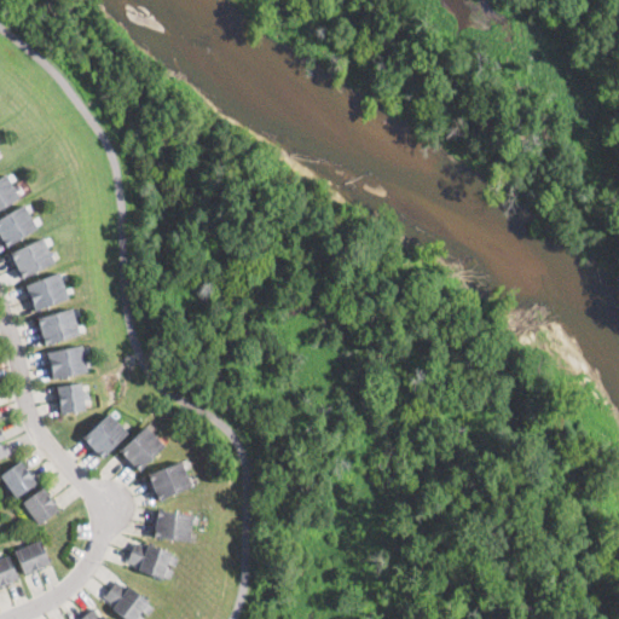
[(0,192),(0,177),(5,174),(12,186),(0,192)]
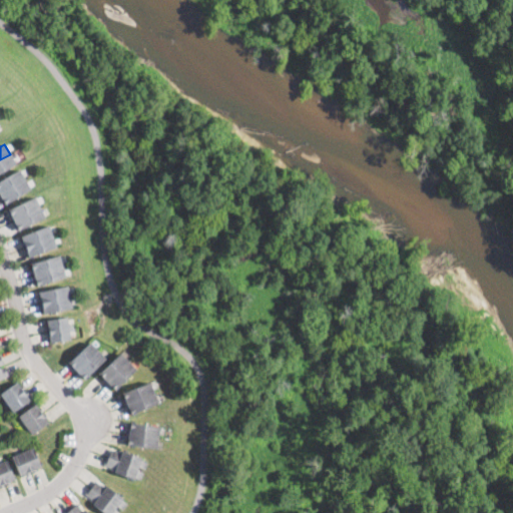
[(0,159),(10,154),(15,163),(0,171),(0,159)]
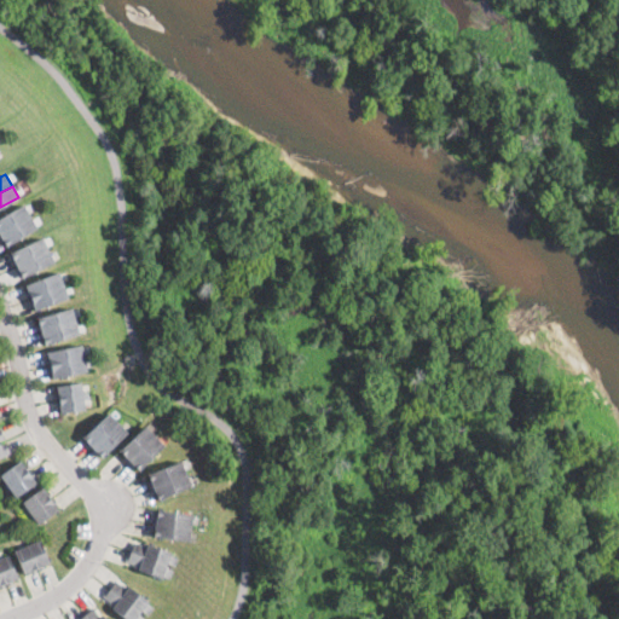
[(0,232),(30,217),(23,204),(0,215),(0,232)]
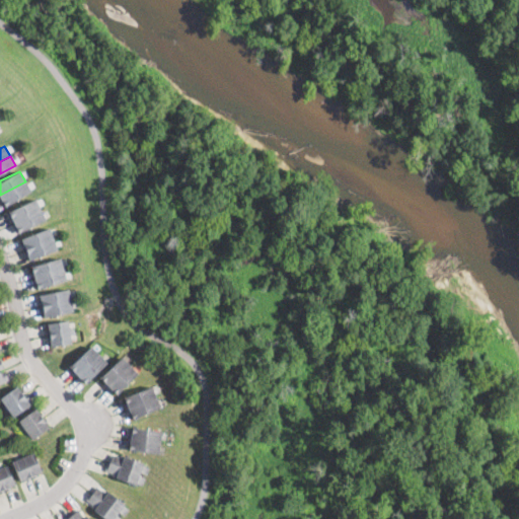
[(0,195),(25,181),(30,192),(5,206),(0,197),(0,195)]
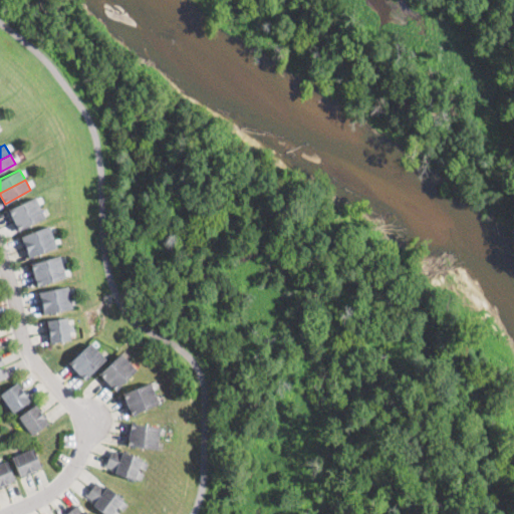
[(40,208),(35,197),(8,209),(14,220),(40,208)]
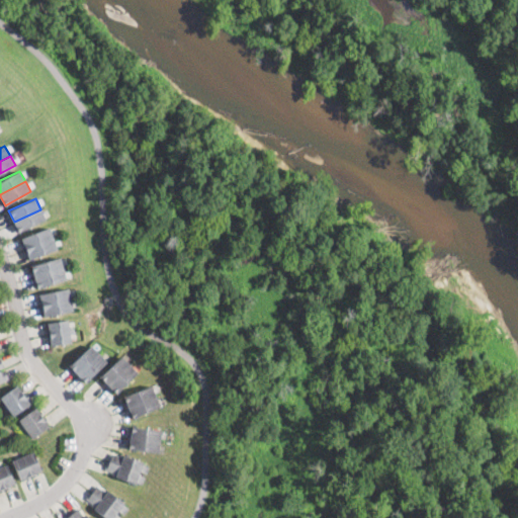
[(40,209),(46,221),(19,231),(14,222),(40,209)]
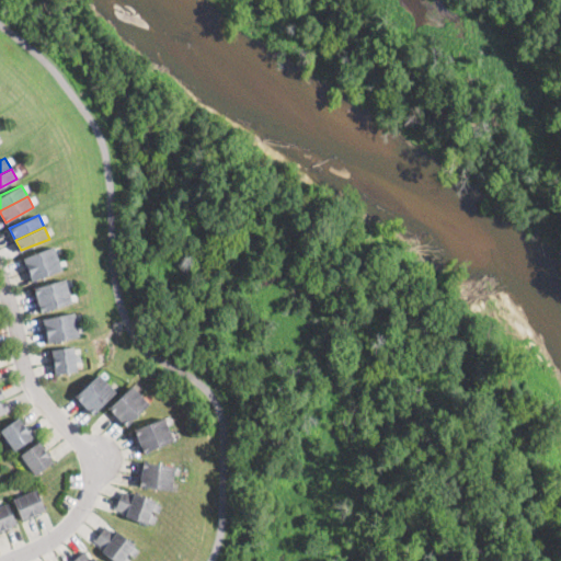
[(57,259),(53,247),(22,256),(27,268),(57,259)]
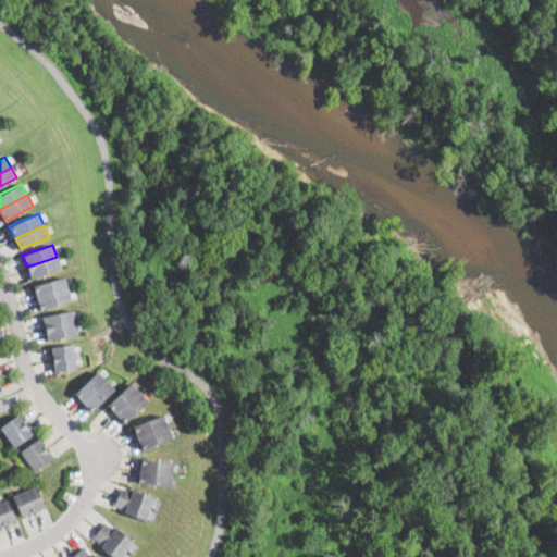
[(57,257),(61,269),(32,277),(27,267),(57,257)]
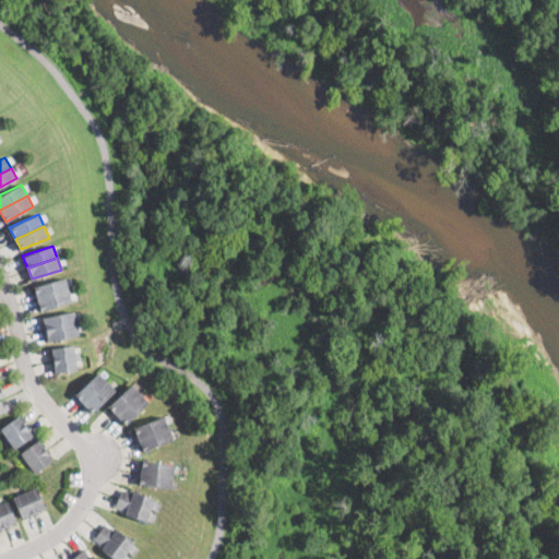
[(68,289),(64,277),(34,286),(37,298),(68,289)]
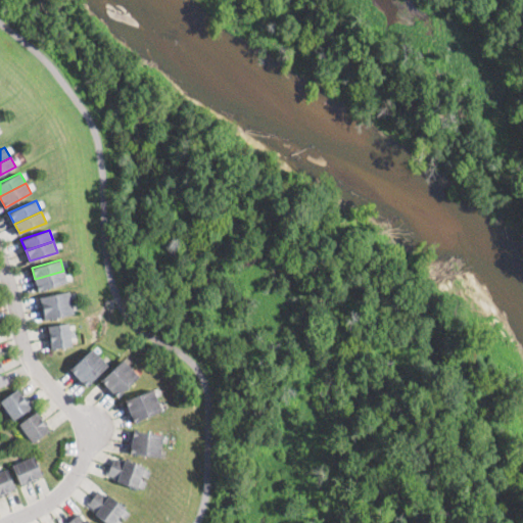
[(35,279),(63,271),(66,282),(38,290),(35,279)]
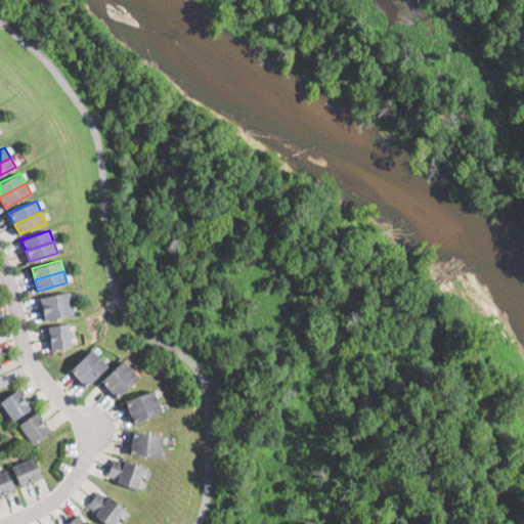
[(72,303),(69,292),(40,297),(43,309),(72,303)]
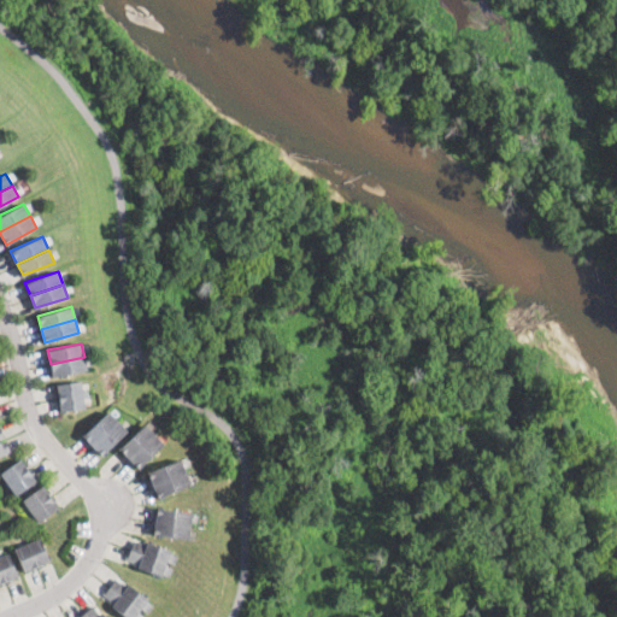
[(51,364),(84,357),(86,369),(53,376),(51,364)]
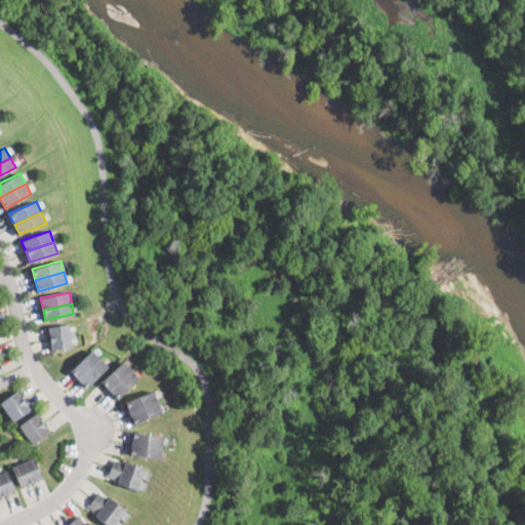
[(49,337),(70,334),(68,323),(47,327),(49,337)]
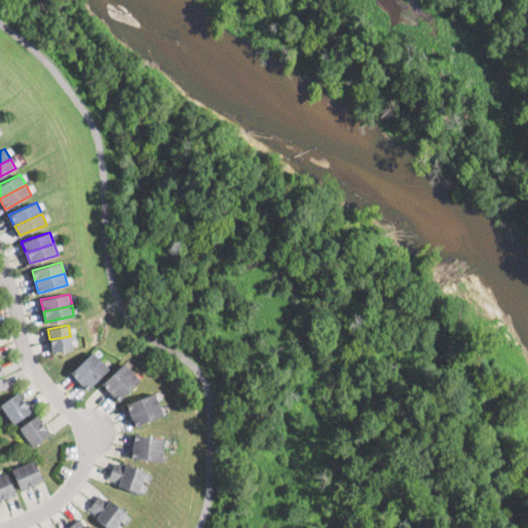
[(50,339),(51,350),(71,345),(70,336),(50,339)]
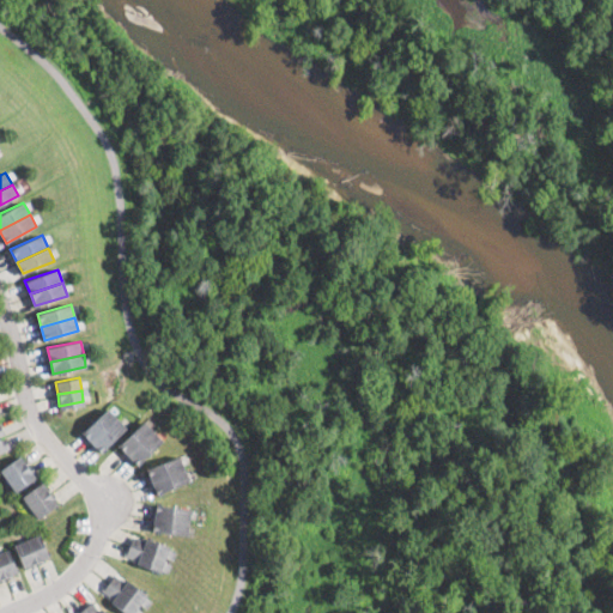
[(91,438),(116,416),(108,406),(82,429),(91,438)]
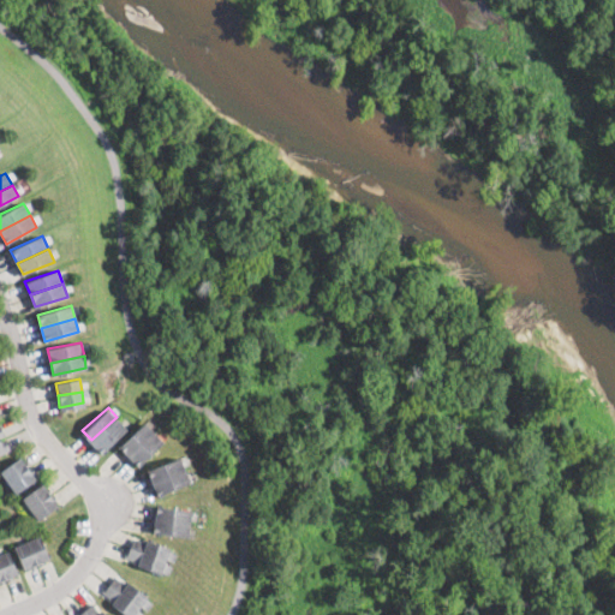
[(117,417),(125,427),(100,451),(91,440),(117,417)]
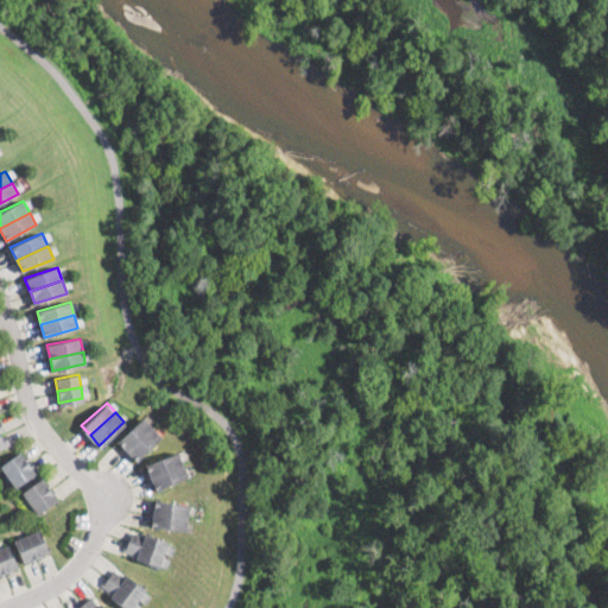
[(152,428),(126,455),(125,454),(116,445),(143,419),(152,428)]
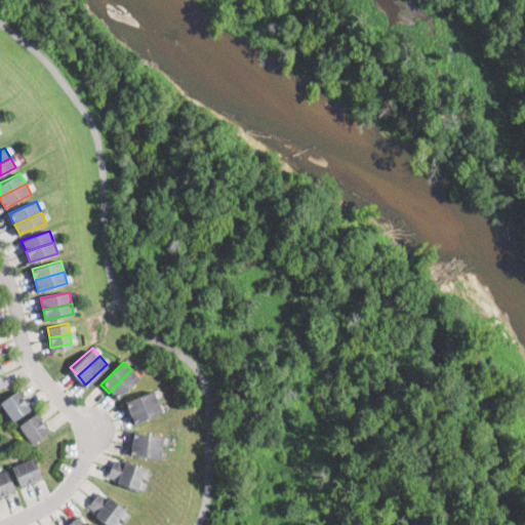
[(131,369),(134,372),(139,377),(117,401),(109,393),(131,369)]
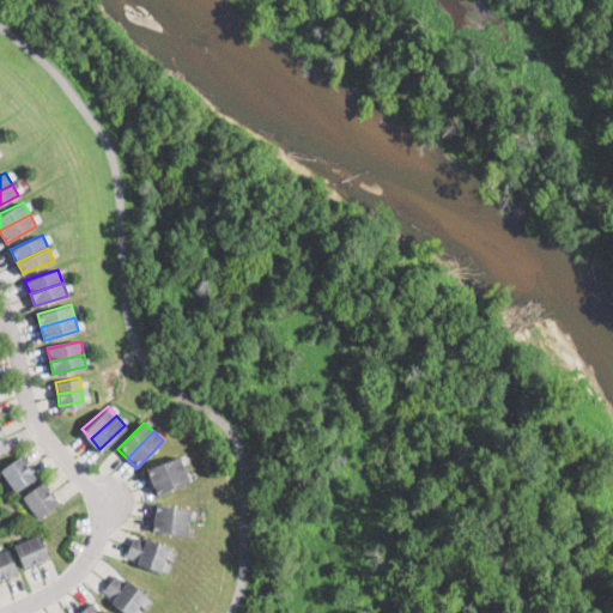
[(0,441),(6,438),(11,449),(0,453),(0,441)]
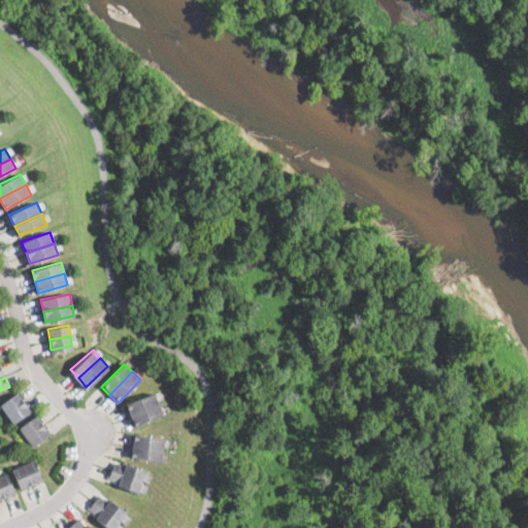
[(23,401),(7,415),(1,406),(0,405),(17,393),(20,397),(22,396),(25,400),(23,401)]
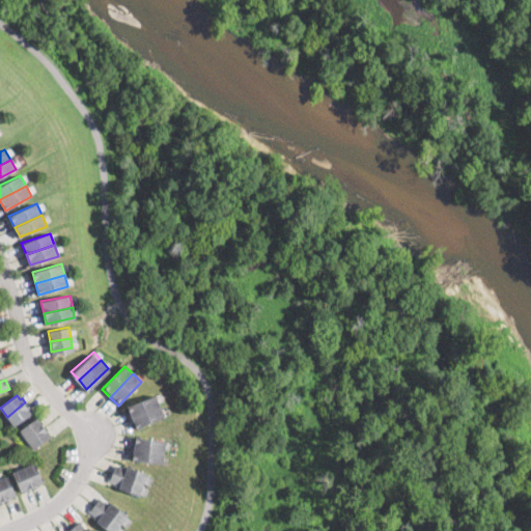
[(160,407),(159,403),(156,396),(126,409),(130,419),(160,407)]
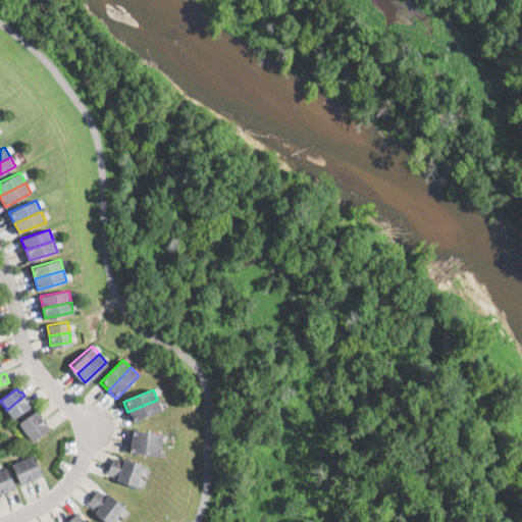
[(22,397),(23,399),(27,398),(30,402),(28,403),(31,407),(14,419),(7,410),(22,397)]
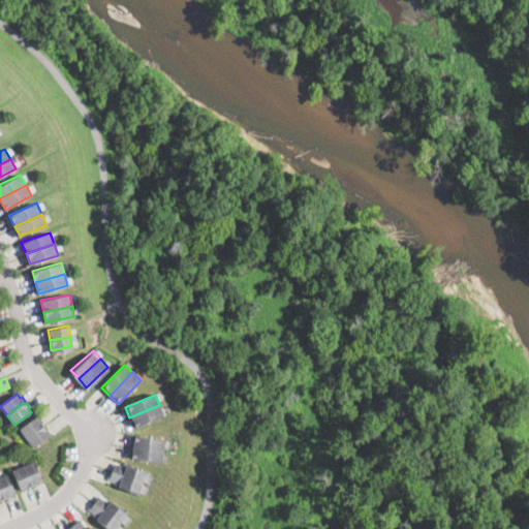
[(129,417),(159,405),(160,408),(163,415),(133,428),(129,417)]
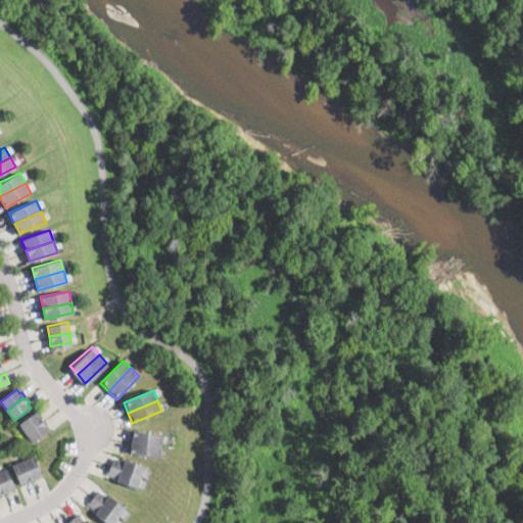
[(43,422),(42,421),(45,419),(42,415),(40,416),(37,412),(19,425),(27,434),(43,422)]
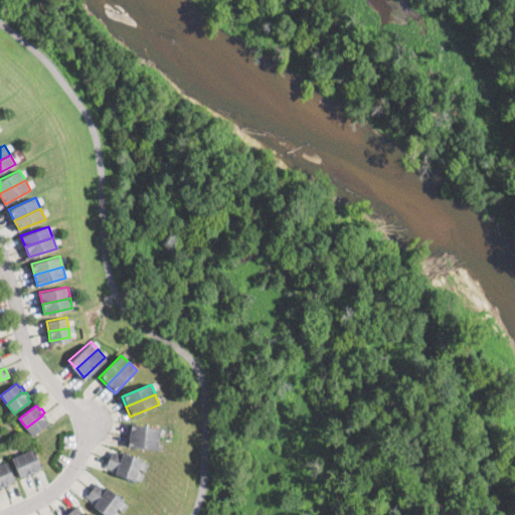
[(42,415),(43,416),(45,414),(48,418),(46,420),(49,424),(33,437),(26,427),(42,415)]
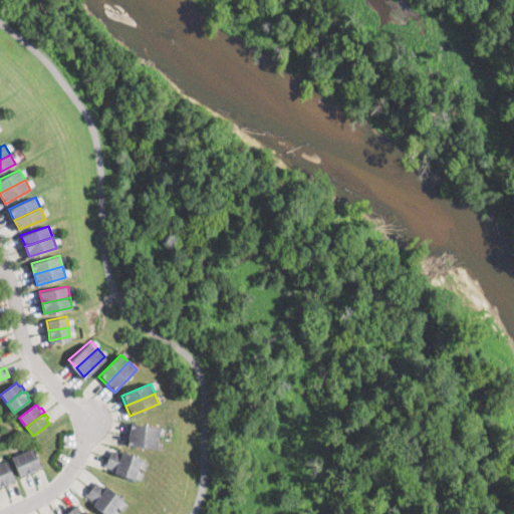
[(129,435),(130,430),(131,424),(160,428),(159,439),(129,435)]
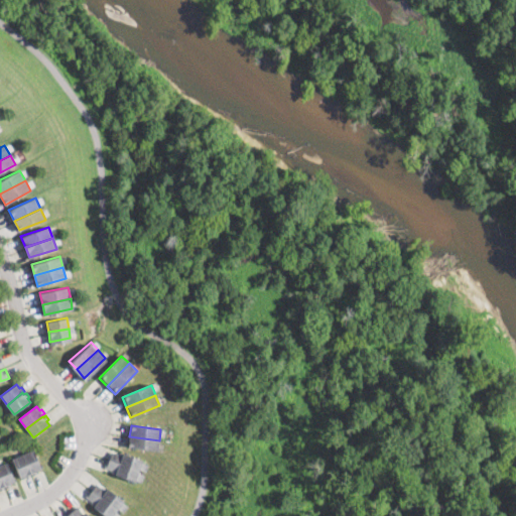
[(157,452),(128,447),(129,436),(159,440),(157,452)]
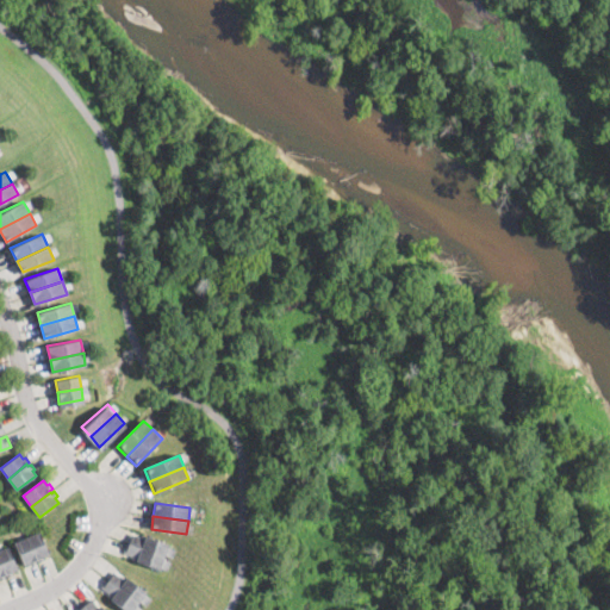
[(33,560),(35,559),(47,554),(38,534),(36,533),(24,539),(33,560)]
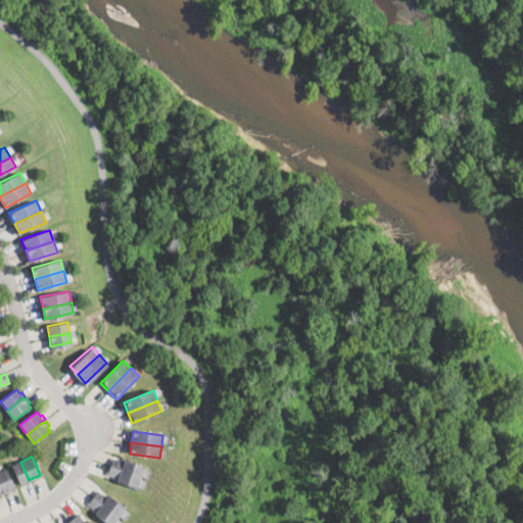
[(109,464),(110,463),(112,458),(122,462),(123,460),(151,471),(148,478),(141,476),(140,477),(109,464)]
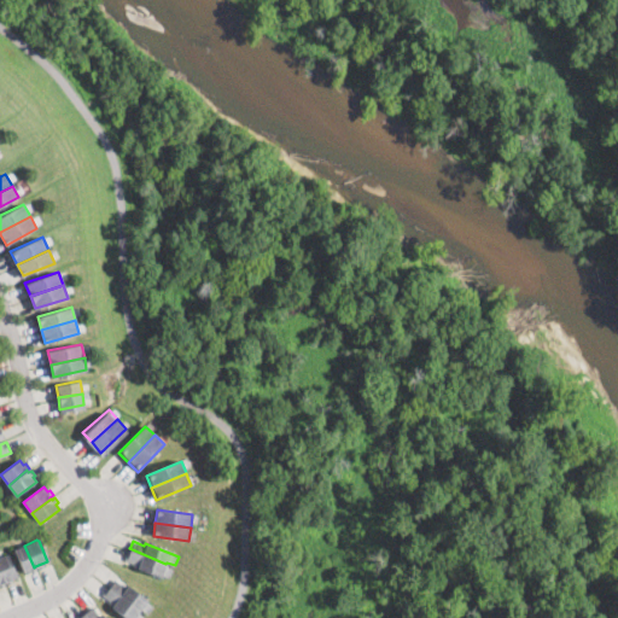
[(24,546),(34,567),(33,567),(21,572),(11,551),(24,546)]
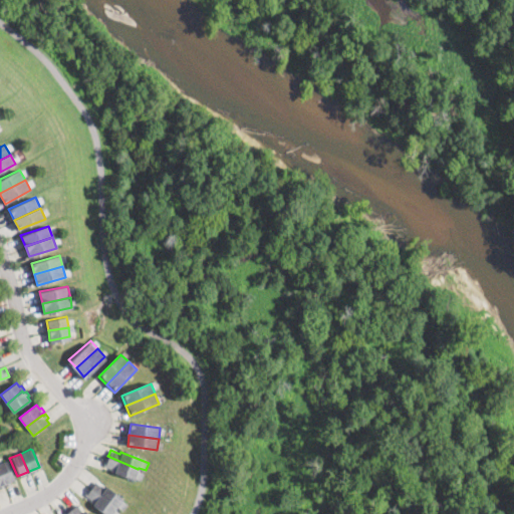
[(138,469),(138,471),(144,473),(141,481),(136,479),(135,480),(113,472),(114,469),(104,466),(107,456),(138,469)]
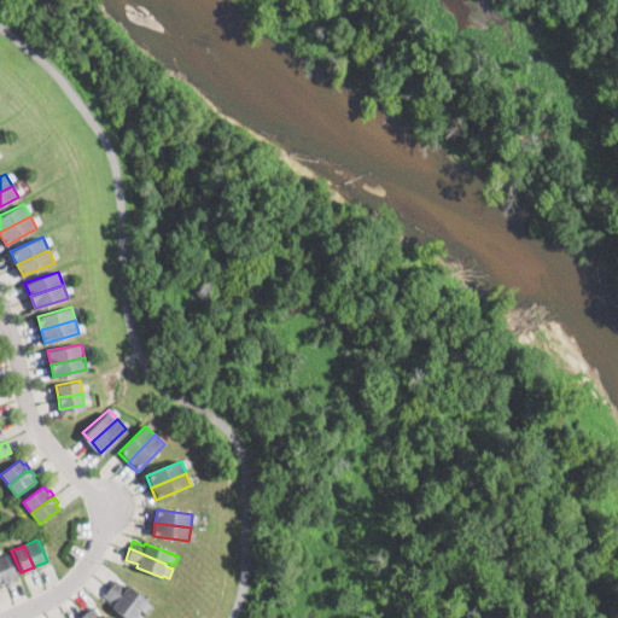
[(0,578),(0,557),(6,554),(15,576),(1,582),(0,578)]
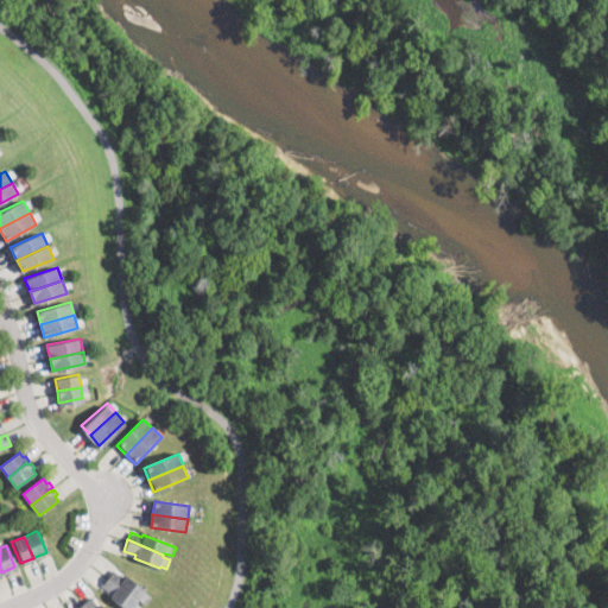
[(138,601),(139,600),(146,605),(151,597),(145,593),(146,591),(125,575),(122,577),(113,570),(107,578),(138,601)]
